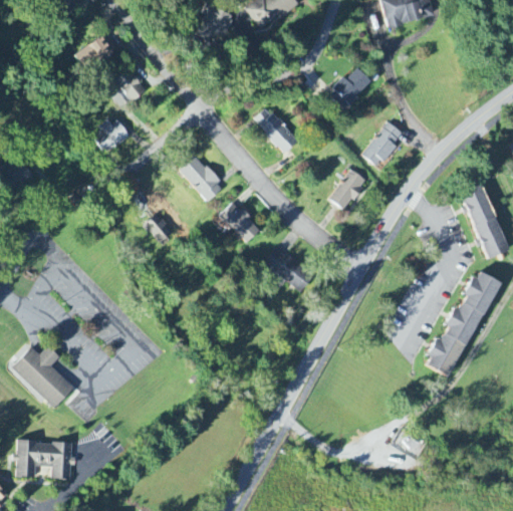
[(255,0),(245,7),(260,29),(298,2),(296,0),(255,0)]
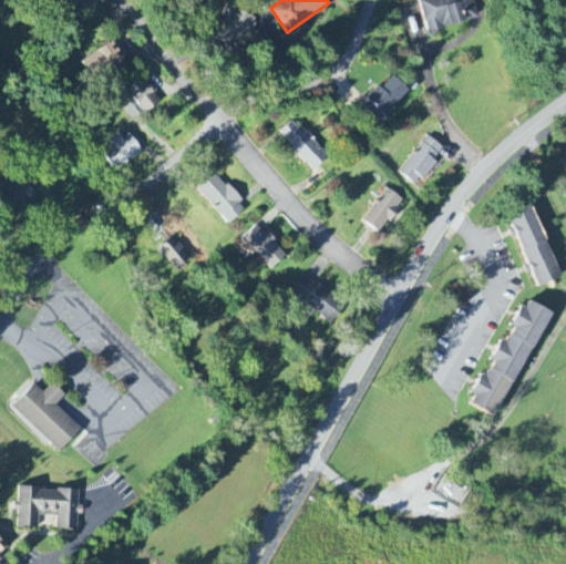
[(421,0),(428,29),(479,19),(475,0),(421,0)]
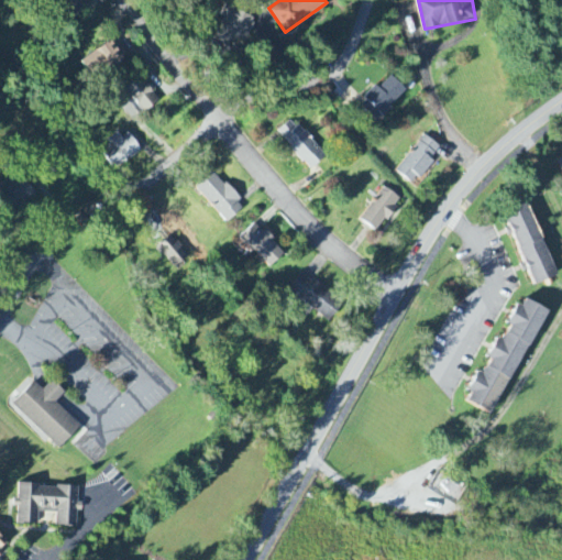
[(81,58),(95,78),(129,55),(116,36),(81,58)]
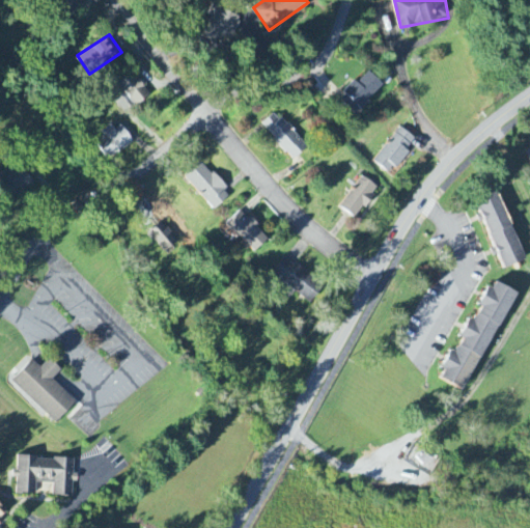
[(384,84),(367,68),(344,92),(361,108),(384,84)]
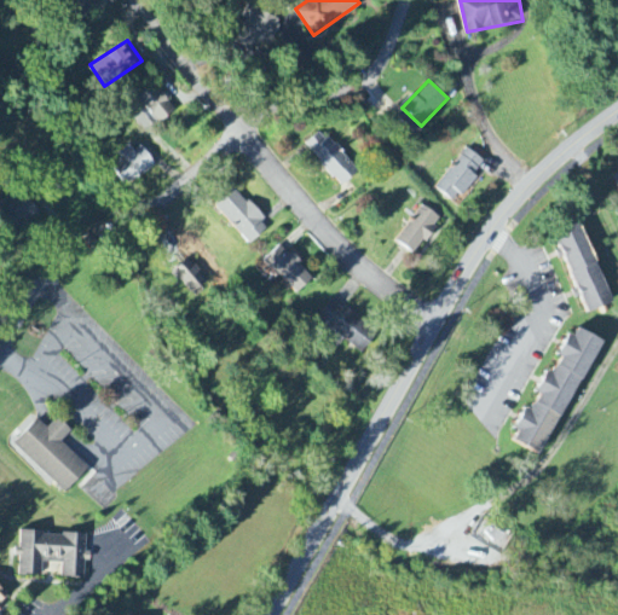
[(149,132),(175,106),(152,82),(136,98),(143,105),(133,115),(149,132)]
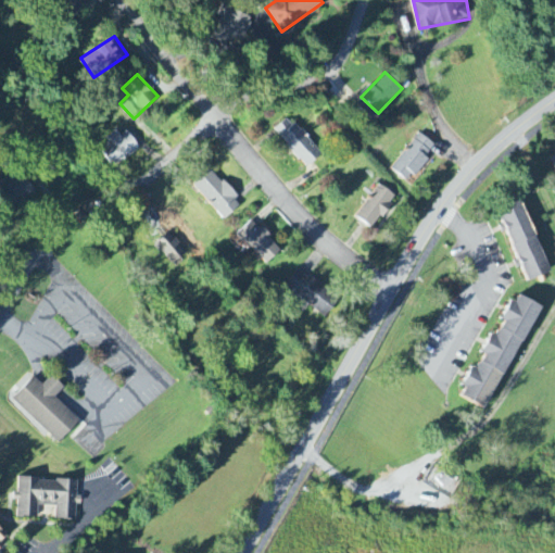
[(274,128),(305,166),(322,153),(290,115),(274,128)]
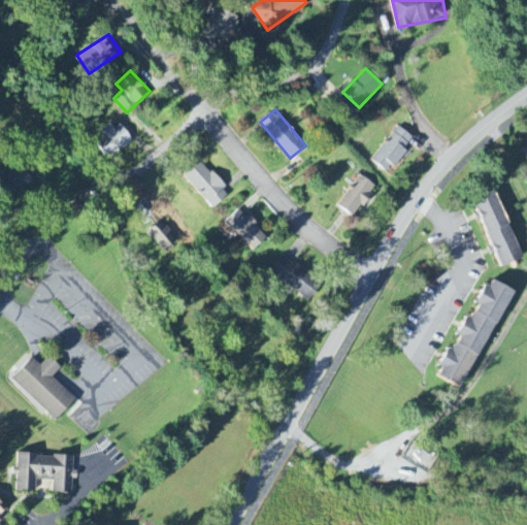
[(106,158),(133,139),(122,123),(114,128),(110,123),(100,130),(104,136),(96,141),(106,158)]
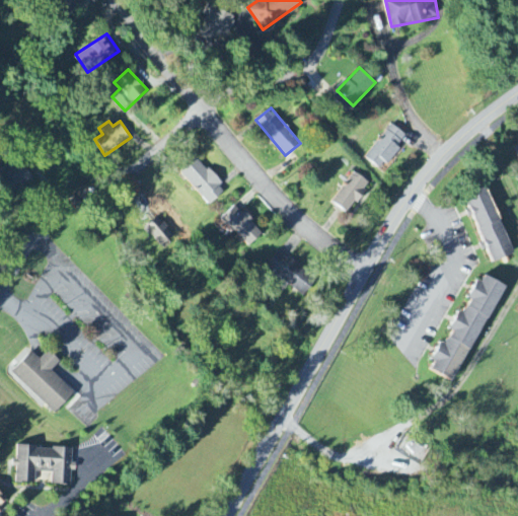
[(380,168),(400,147),(397,144),(407,135),(394,124),(365,155),(380,168)]
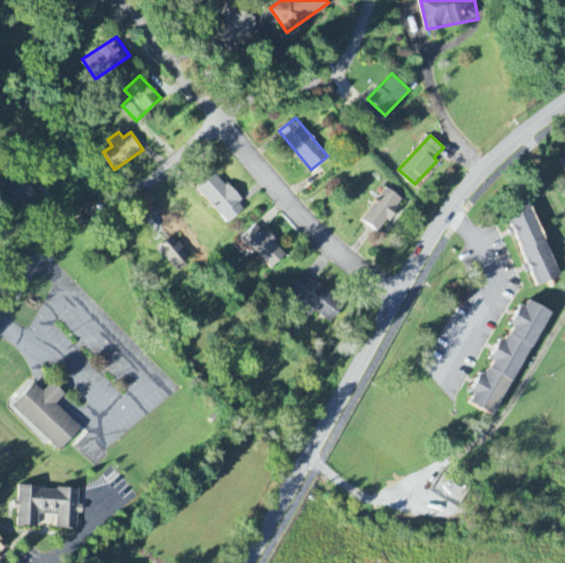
[(197,188),(229,222),(247,206),(215,171),(197,188)]
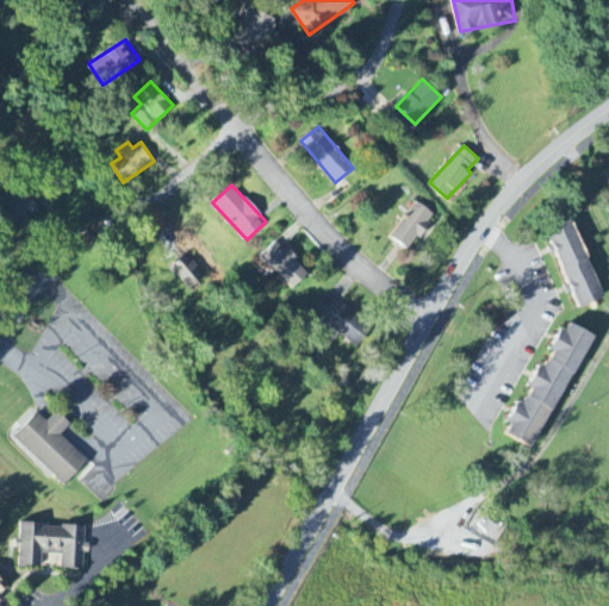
[(41,208),(18,187),(0,205),(0,211),(20,230),(41,208)]
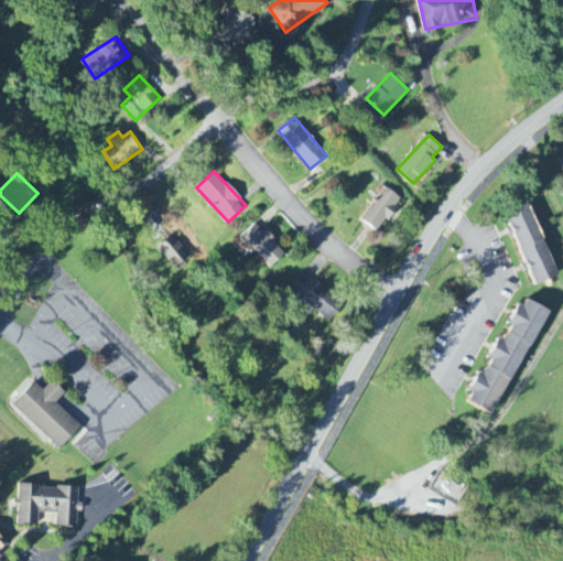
[(380,230),(401,197),(383,186),(363,220),(380,230)]
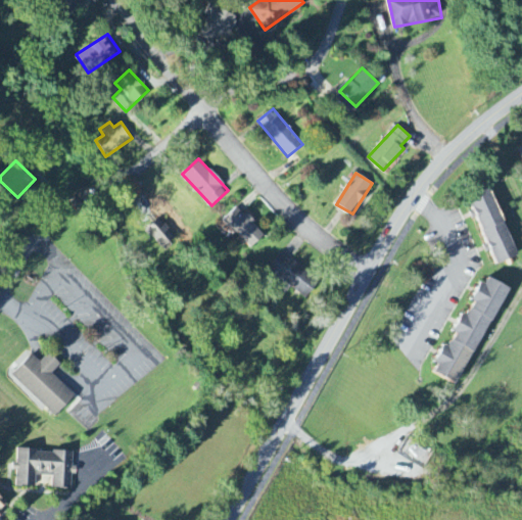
[(495,264),(518,255),(491,187),(469,196),(495,264)]
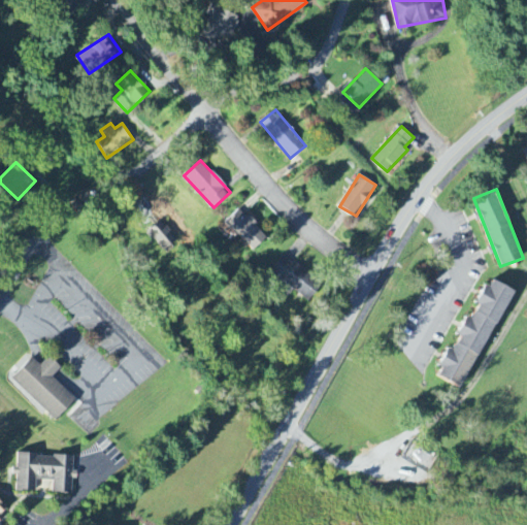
[(226,221),(253,250),(267,236),(241,207),(226,221)]
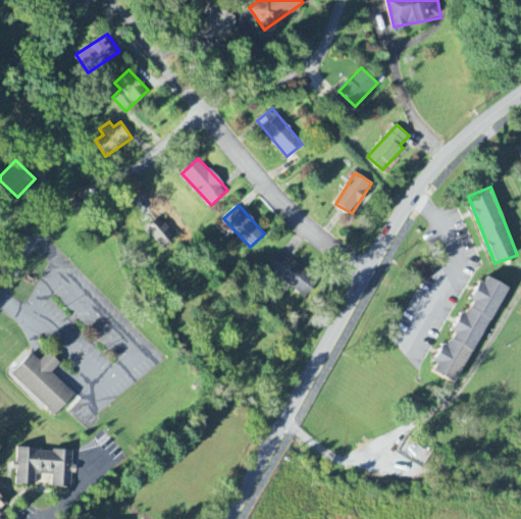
[(174,239),(162,217),(147,225),(159,247),(174,239)]
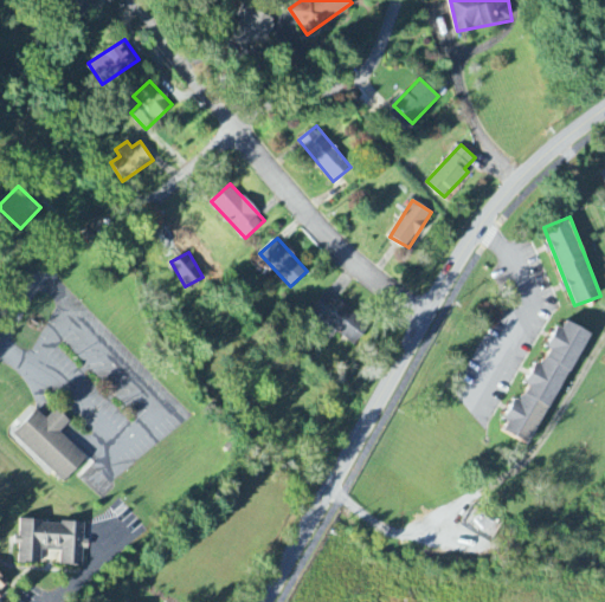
[(355,344),(369,324),(326,291),(311,311),(355,344)]
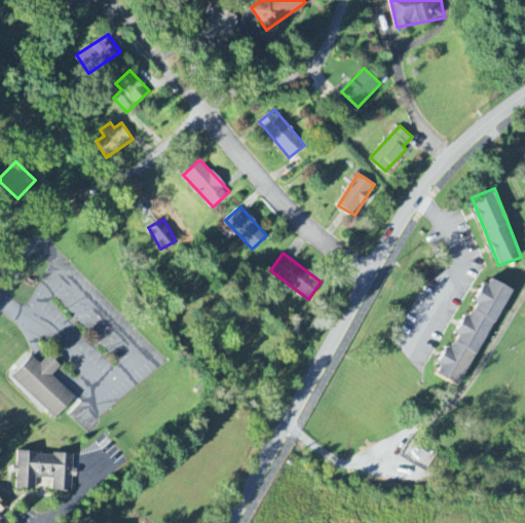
[(510,287),(488,277),(477,302),(477,303),(471,316),(466,314),(451,348),(446,346),(438,365),(441,367),(437,375),(463,387),(510,287)]
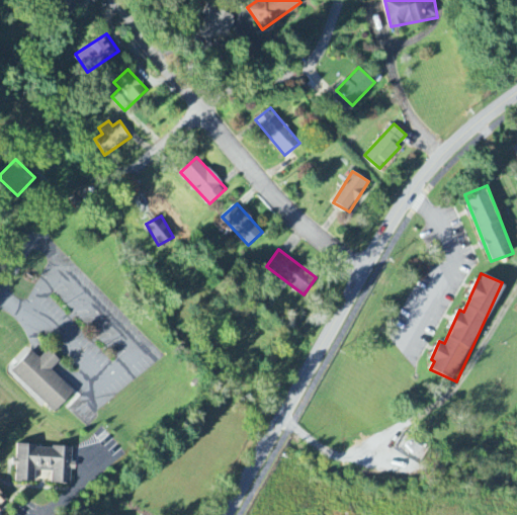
[(13,367),(32,348),(40,356),(46,351),(52,345),(64,356),(57,363),(54,366),(75,388),(55,409),(13,367)]
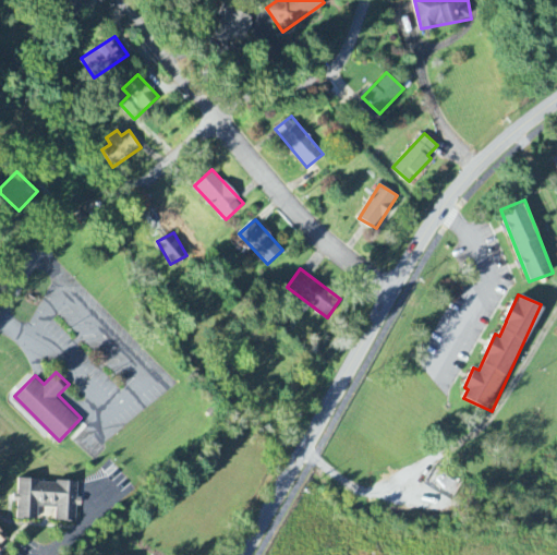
[(80,480),(20,478),(19,492),(17,492),(16,517),(38,518),(38,506),(56,506),(56,519),(76,520),(77,504),(79,504),(80,480)]
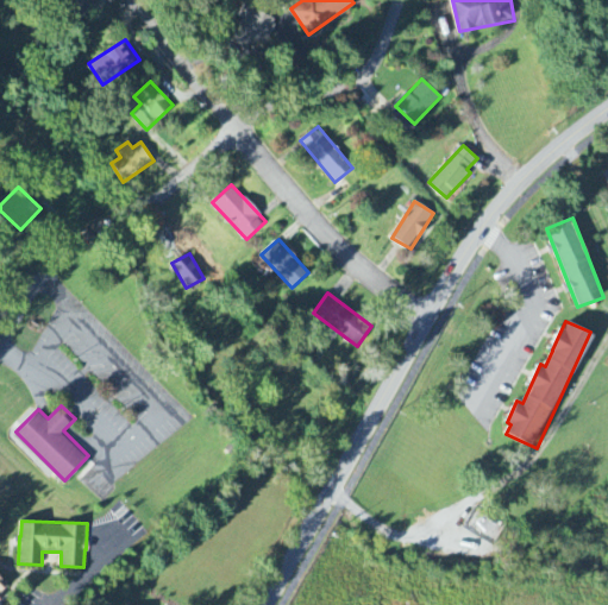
[(0,594),(10,585),(0,575),(0,594)]
